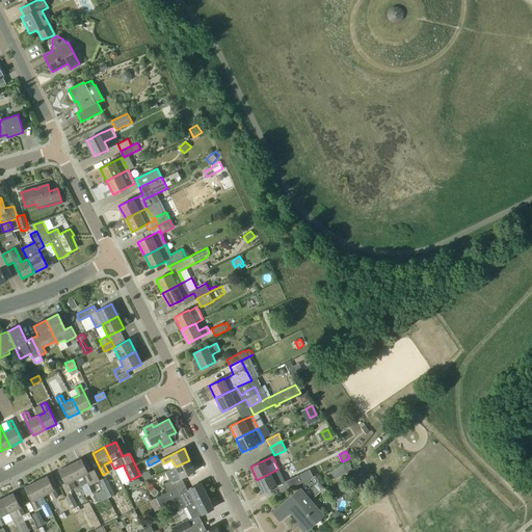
[(70,464),(77,479),(83,475),(87,482),(92,480),(81,458),(70,464)]
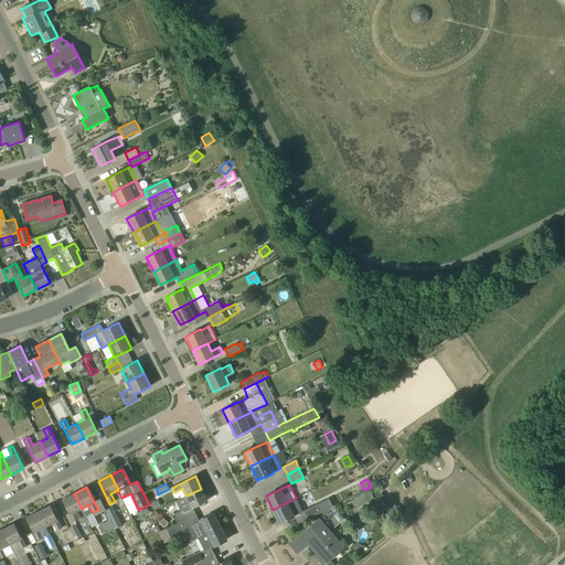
[(179,522),(185,519),(194,514),(192,509),(208,501),(201,489),(187,496),(190,503),(182,508),(183,510),(174,513),(179,522)]
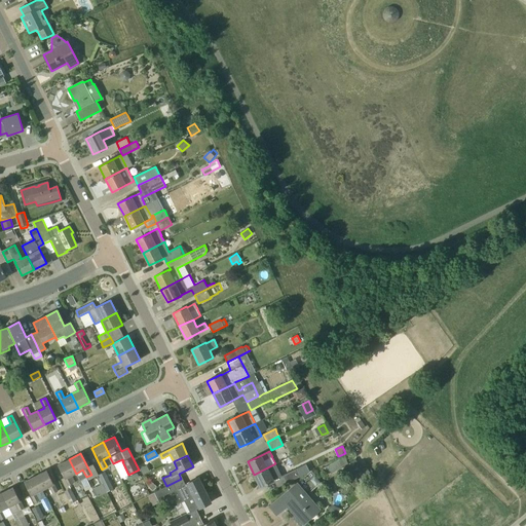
[(328,465),(331,474),(348,464),(344,457),(328,465)]
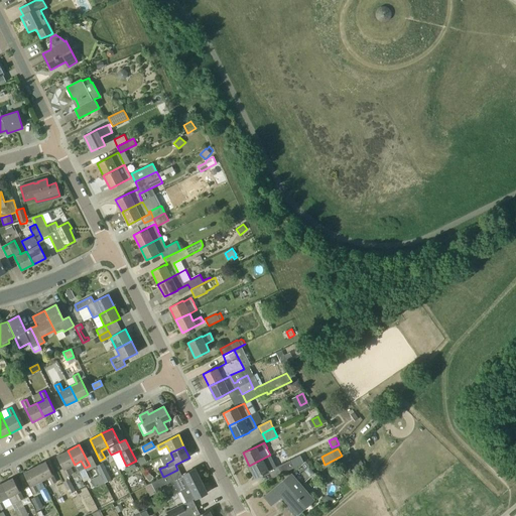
[(68,468),(75,465),(68,450),(56,457),(68,477),(72,475),(68,468)]
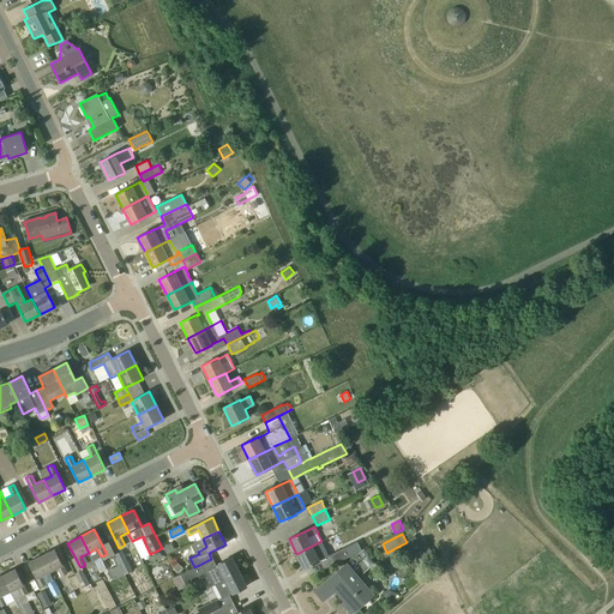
[(320,561),(329,557),(325,549),(321,541),(296,554),(304,569),(320,561)]
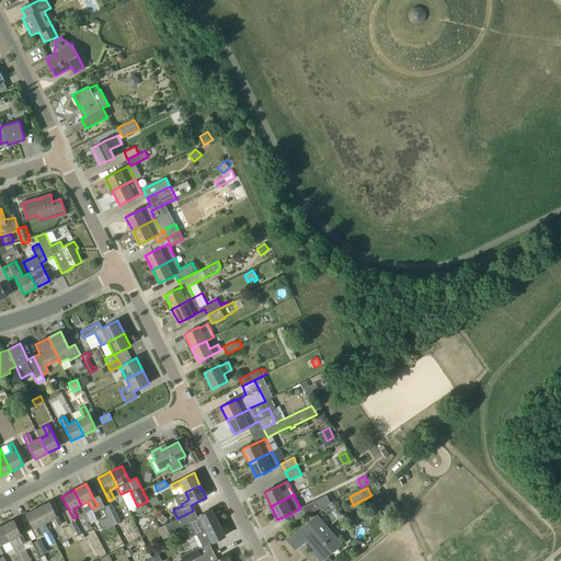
[(320,499),(315,501),(319,508),(330,503),(327,495),(320,499)]
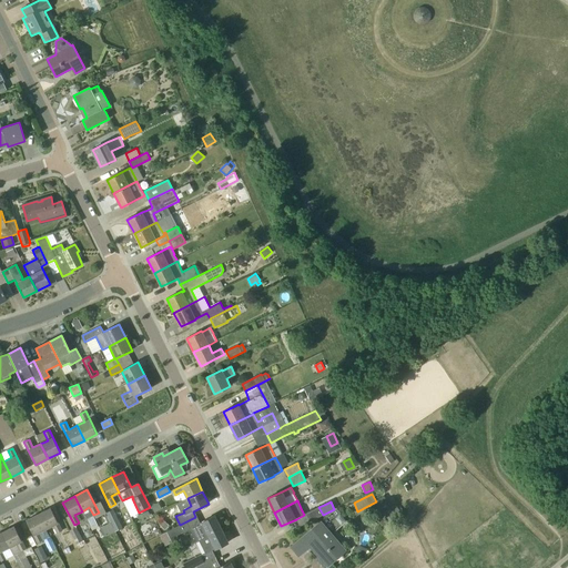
[(161,510),(156,503),(151,506),(154,514),(161,510)]
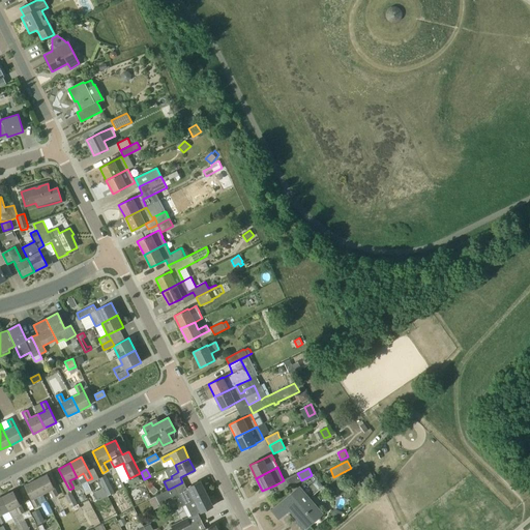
[(286,479),(289,487),(301,480),(297,473),(286,479)]
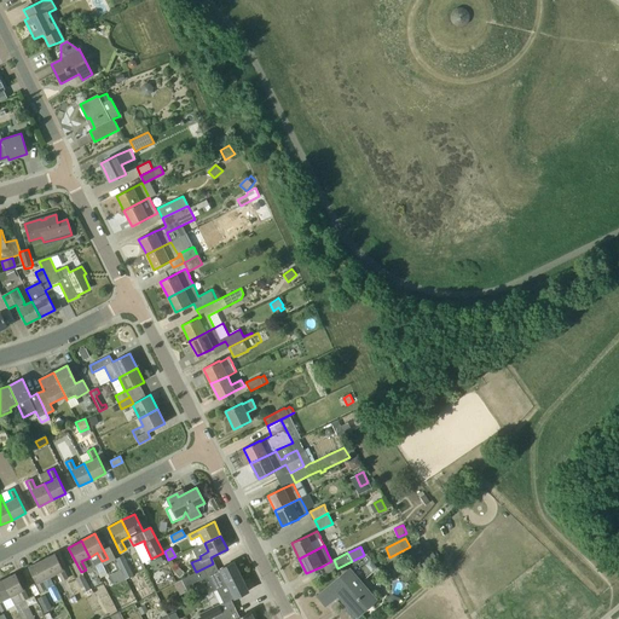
[(41,560),(50,577),(58,573),(63,582),(68,579),(55,554),(41,560)]
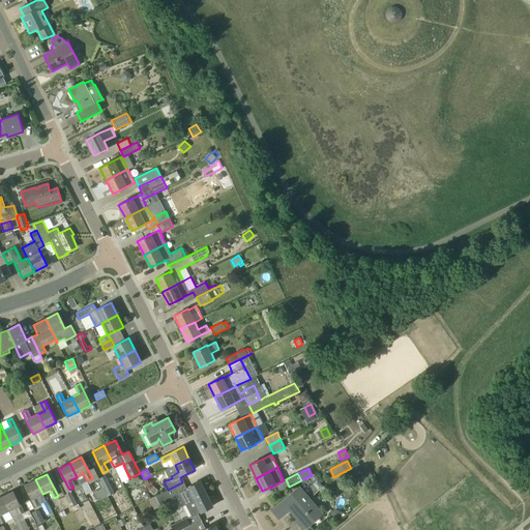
[(322,514),(308,499),(324,486),(315,474),(299,488),(271,510),(278,519),(290,508),(306,527),(322,514)]
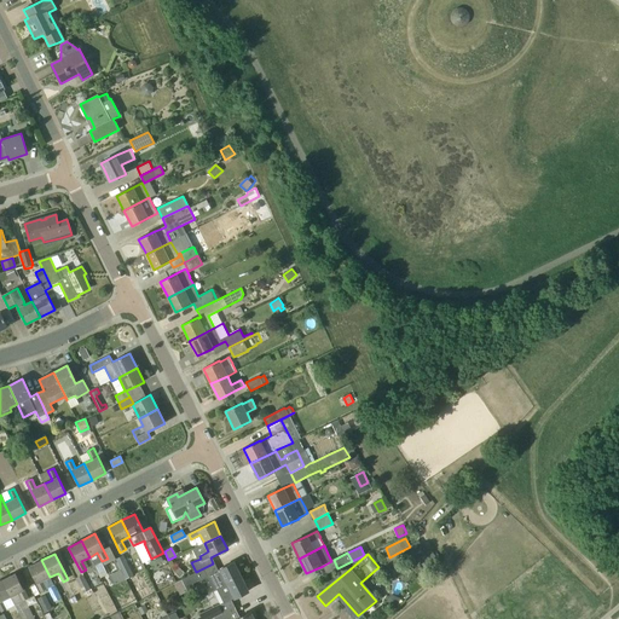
[(116,559),(121,570),(126,579),(133,576),(123,555),(116,559)]
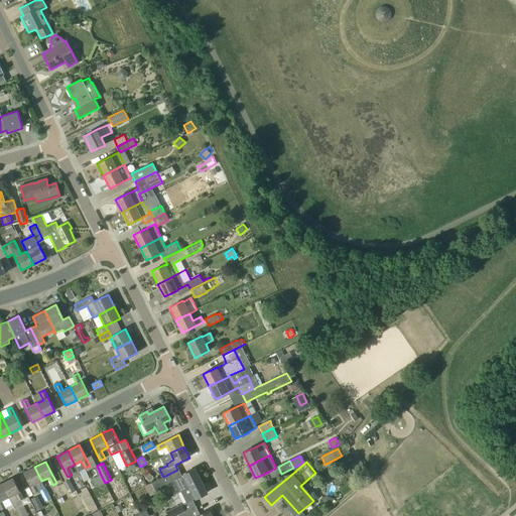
[(34,484),(41,481),(34,467),(23,473),(34,494),(38,492),(34,484)]
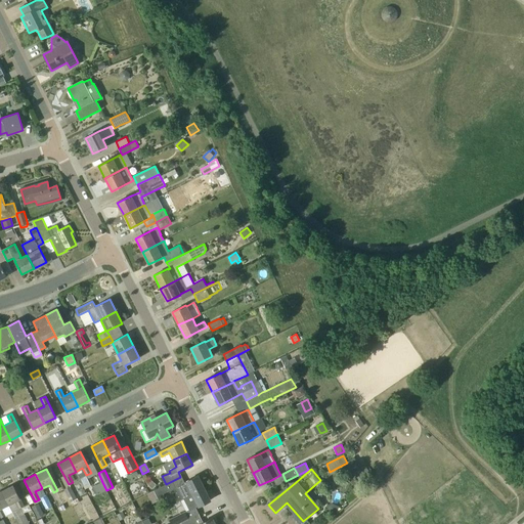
[(183,498),(204,488),(198,476),(185,482),(185,483),(178,486),(183,498)]
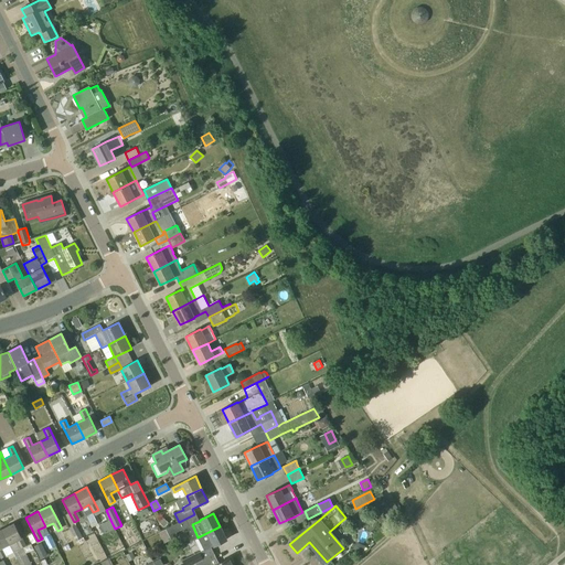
[(158,522),(163,528),(169,523),(163,518),(158,522)]
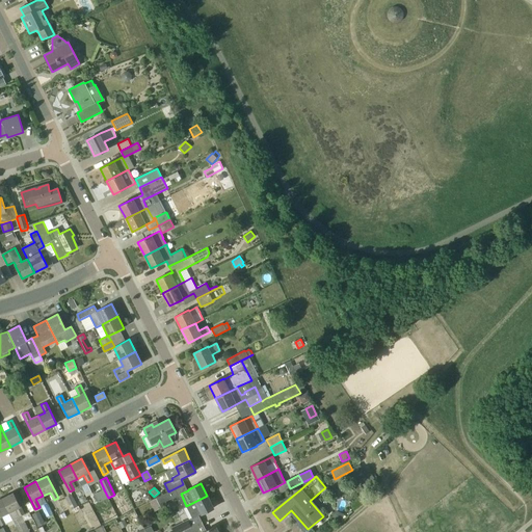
[(165,502),(178,496),(175,488),(168,491),(156,498),(161,508),(167,505),(165,502)]
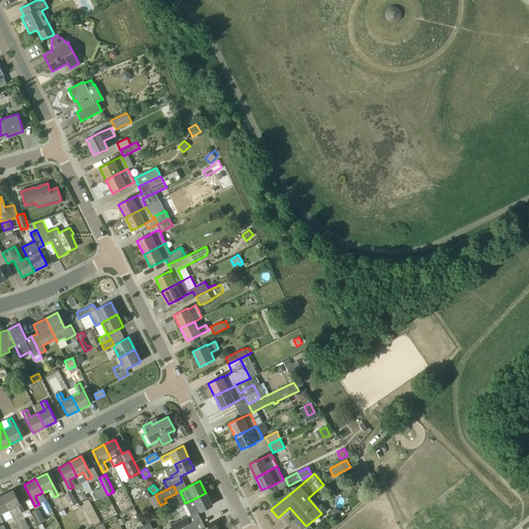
[(99,499),(107,495),(103,487),(93,492),(95,497),(99,499)]
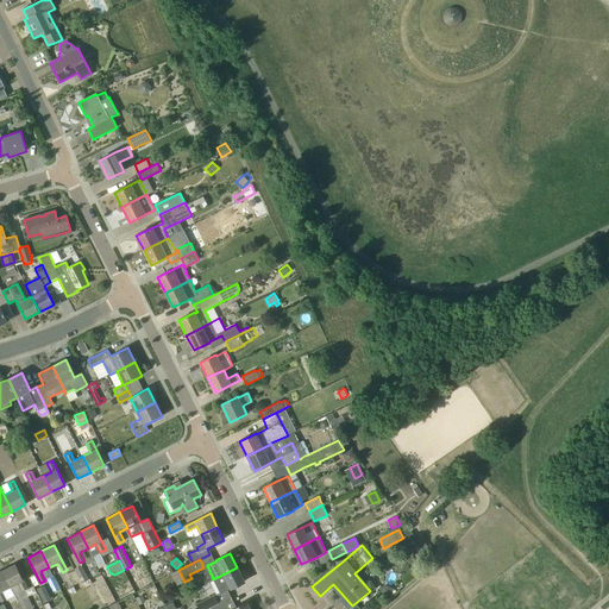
[(16,595),(19,602),(29,597),(25,590),(27,589),(16,564),(2,571),(11,586),(18,583),(23,591),(16,595)]
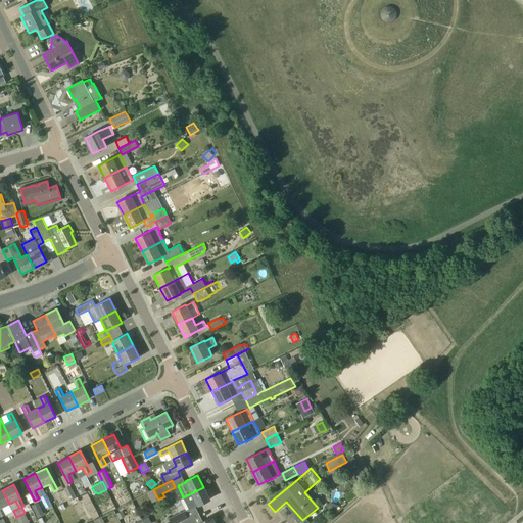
[(77,497),(69,485),(63,488),(69,501),(72,505),(79,501),(77,497)]
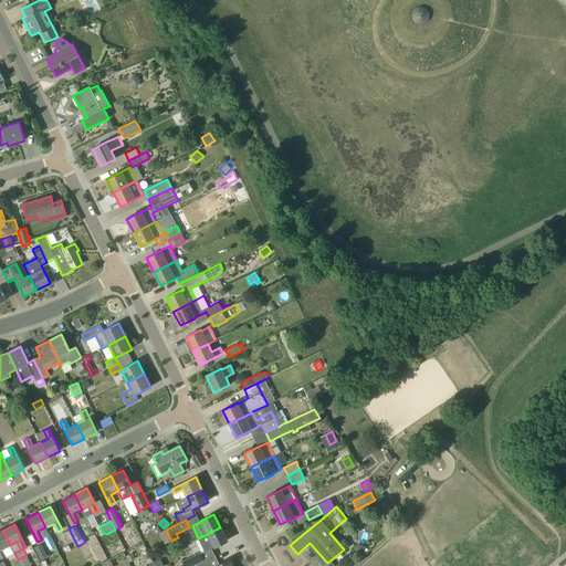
[(202,546),(202,545),(206,551),(213,547),(228,541),(220,527),(198,538),(202,546)]
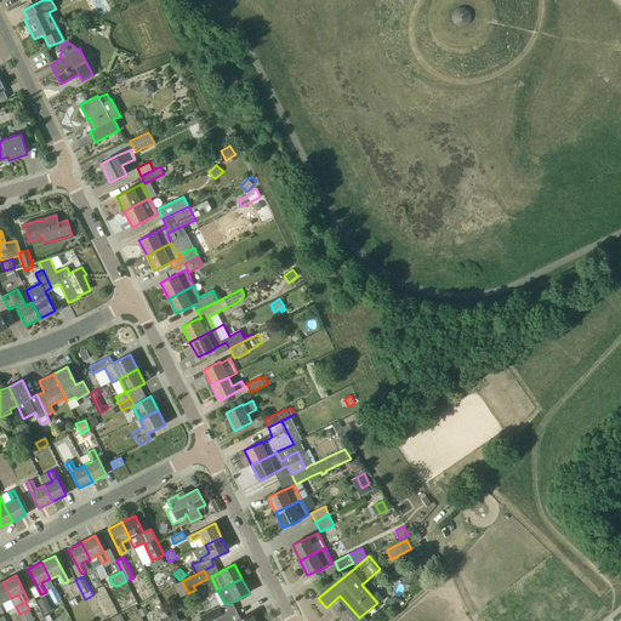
[(3,602),(11,598),(3,582),(0,582),(0,611),(1,614),(7,611),(3,602)]
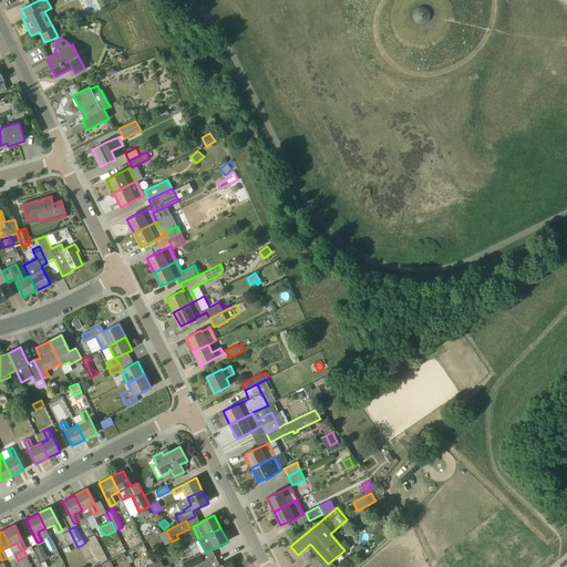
[(34,548),(41,562),(48,557),(41,545),(34,548)]
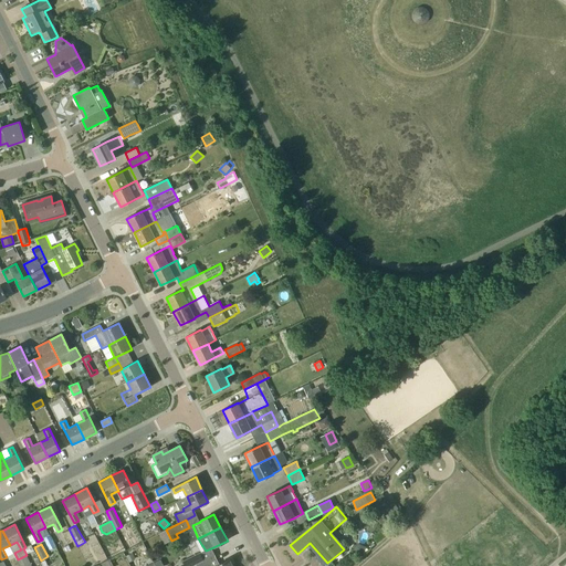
[(135,559),(133,553),(126,556),(129,563),(135,559)]
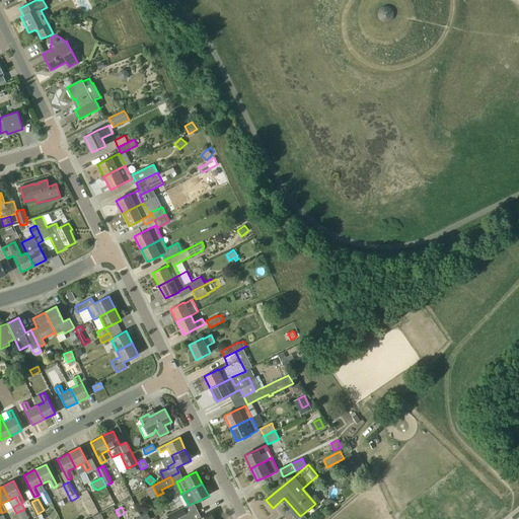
[(178,518),(186,514),(182,508),(167,516),(169,518),(176,518),(178,518)]
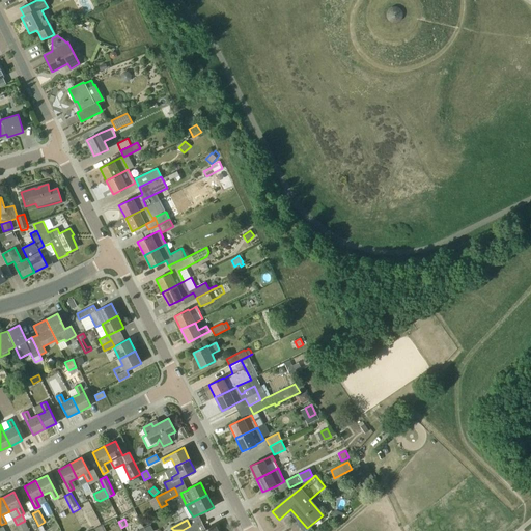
[(183,530),(218,530),(216,525),(206,529),(201,521),(190,526),(183,530)]
